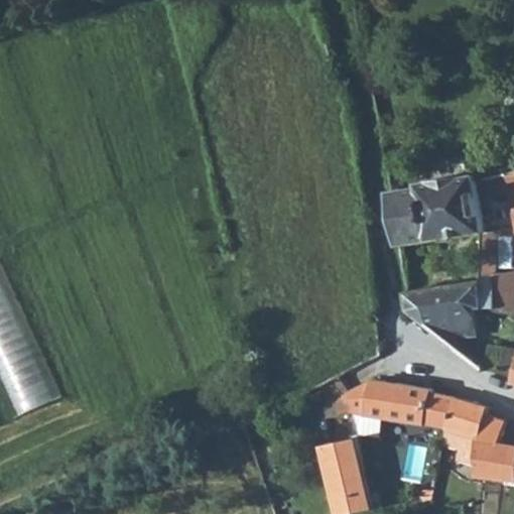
[(398,245),(479,234),(485,234),(480,201),(476,180),(476,177),(419,185),(420,189),(390,193),(398,245)]
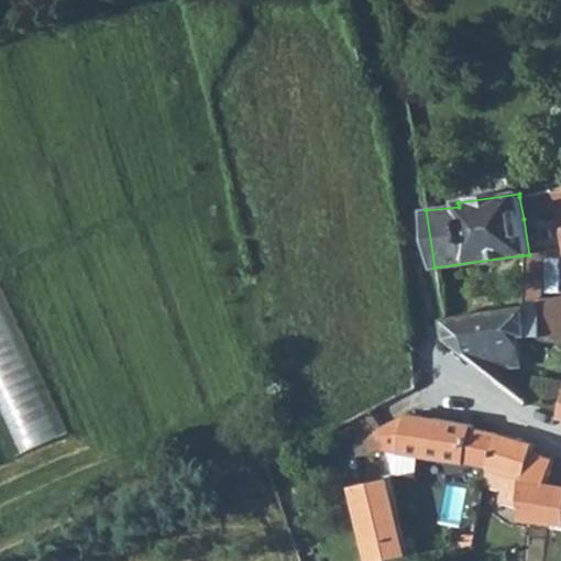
[(542,217),(539,195),(519,197),(524,219),(542,217)]
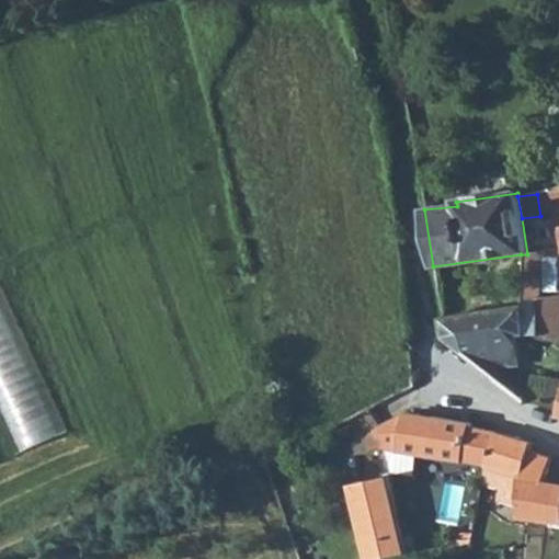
[(535,253),(527,254),(521,254),(524,305),(539,305),(535,253)]
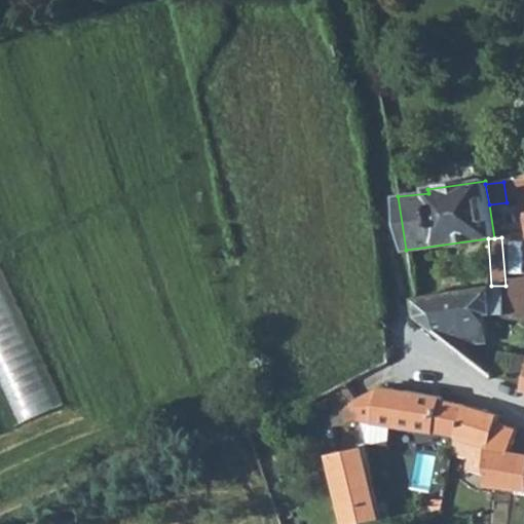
[(0,316),(2,315),(3,319),(16,312),(0,269),(0,316)]
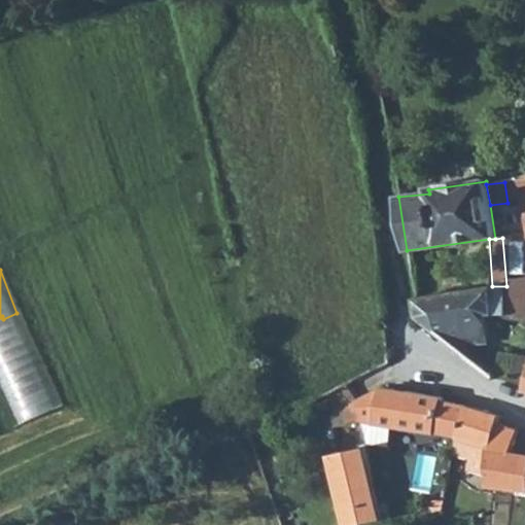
[(506,286),(492,286),(492,289),(494,316),(506,318),(506,286)]
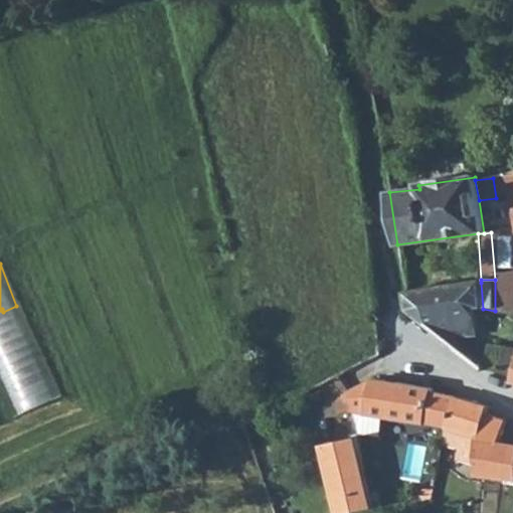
[(476,308),(483,309),(481,283),(404,293),(406,310),(453,346),(453,336),(475,337),(476,308)]
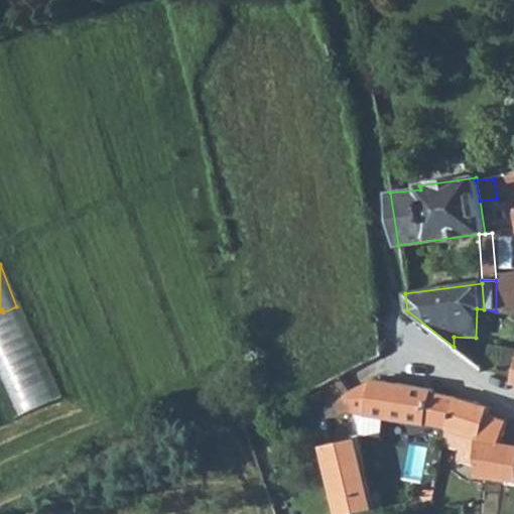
[(513,374),(513,352),(486,348),(483,369),(512,374),(513,374)]
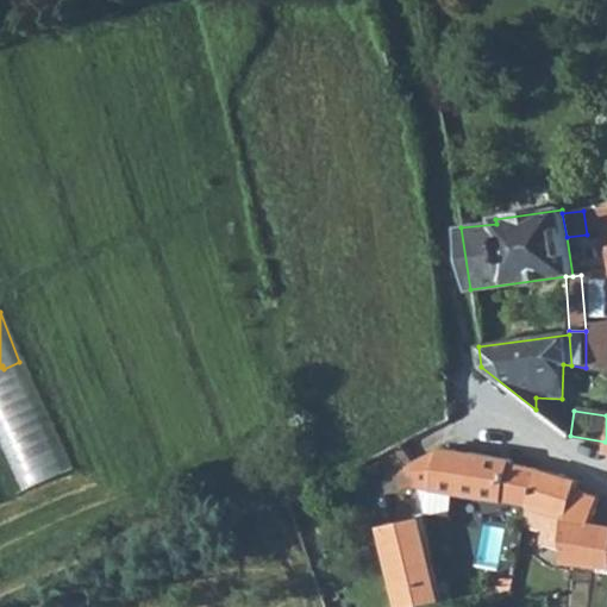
[(417,489),(527,508),(537,469),(509,464),(511,461),(440,449),(411,463),(417,489)]
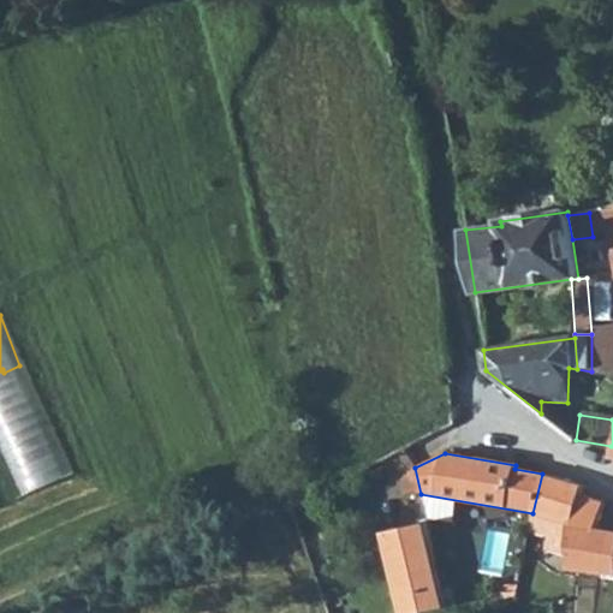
[(565,569),(612,572),(612,533),(595,531),(603,504),(579,494),(581,484),(542,474),(533,513),(528,535),(565,546),(565,569)]
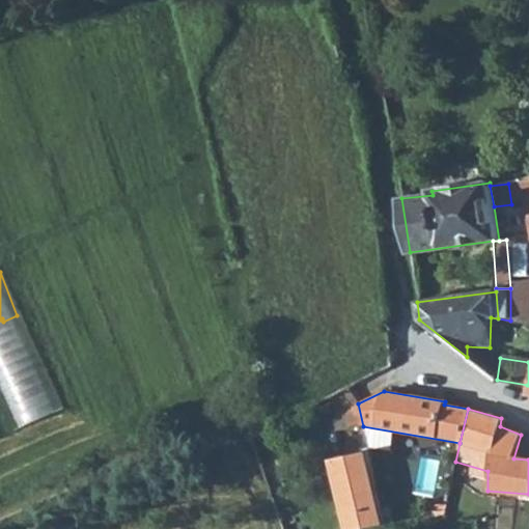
[(325,460),(339,528),(362,528),(384,524),(368,450),(325,460)]
